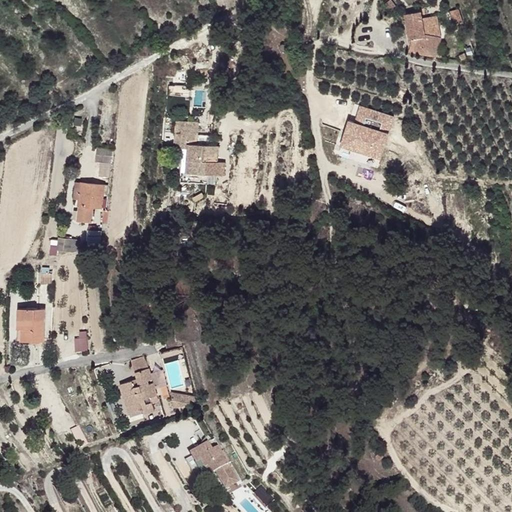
[(422,13),(405,15),(409,42),(412,42),(409,54),(436,59),(442,39),(426,35),(422,13)]
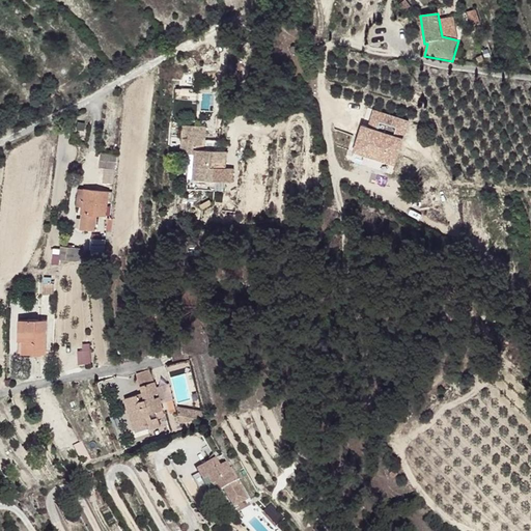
[(369,123),(362,121),(353,150),(396,163),(410,118),(373,108),(369,123)]
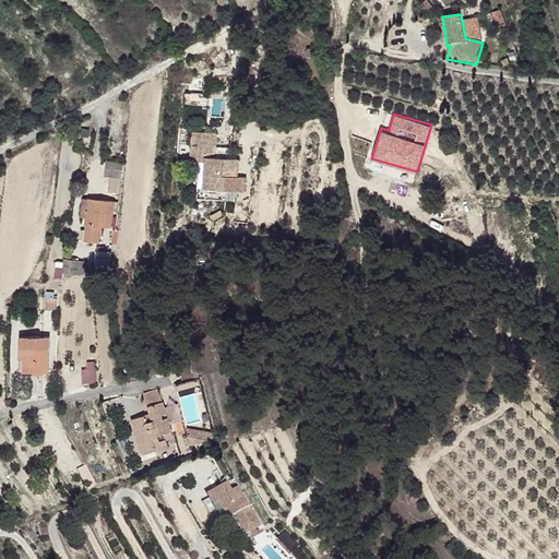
[(209,168),(206,190),(226,191),(229,162),(232,140),(206,138),(203,164),(209,165),(209,168)]
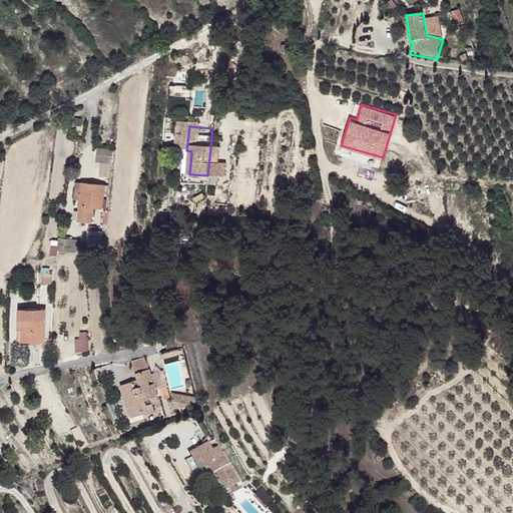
[(81,202),(78,224),(93,225),(95,211),(102,211),(105,196),(109,196),(110,189),(84,185),(81,202)]
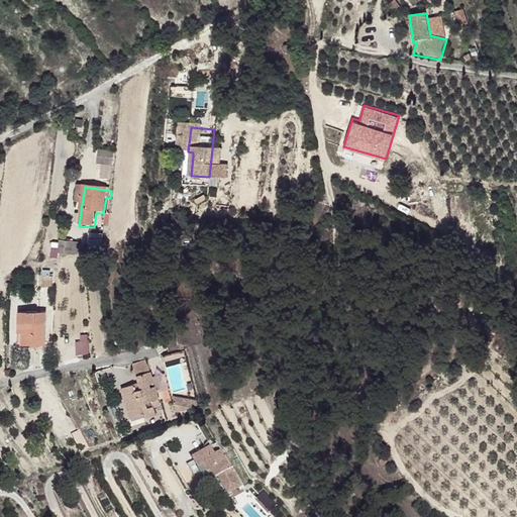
[(107,216),(104,235),(110,236),(113,218),(107,216)]
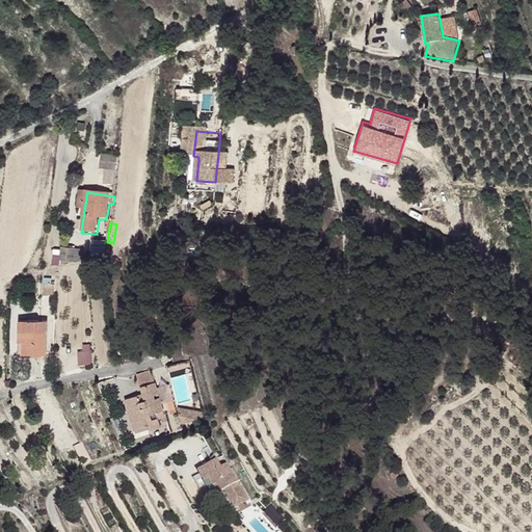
[(62,244),(60,258),(74,260),(75,246),(62,244)]
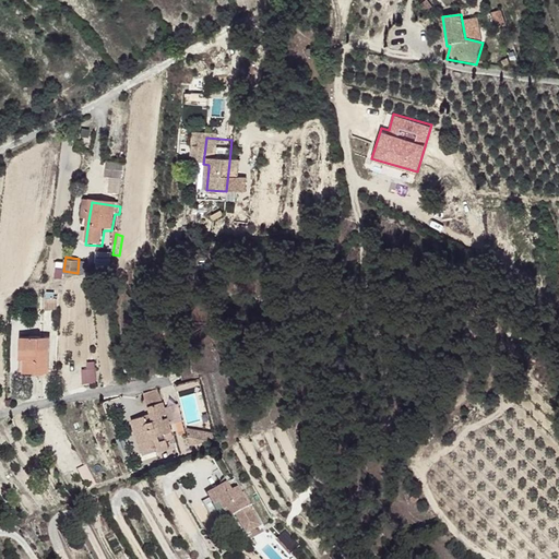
[(15,360),(14,373),(38,377),(40,354),(11,349),(10,360),(15,360)]
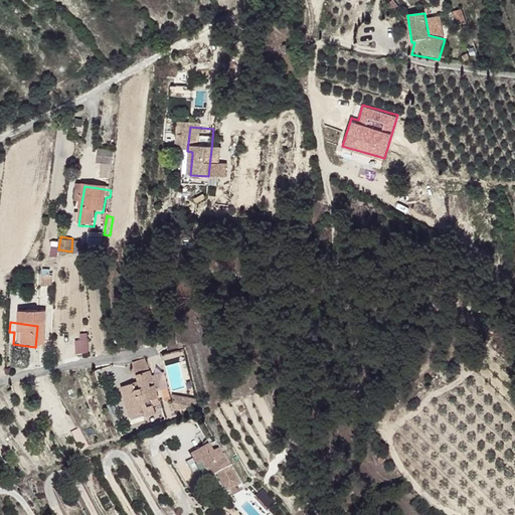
[(124,381),(112,386),(118,398),(121,397),(125,406),(134,402),(138,409),(139,412),(149,407),(147,401),(152,398),(144,381),(141,382),(139,379),(143,376),(134,356),(120,362),(125,372),(127,372),(130,378),(131,381),(125,383),(124,381)]
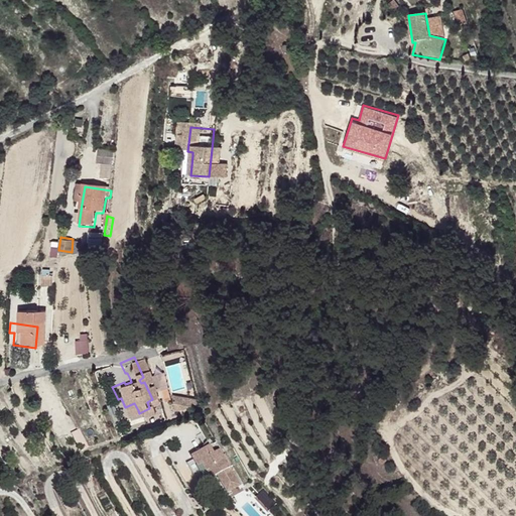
[(189,397),(172,394),(175,407),(191,403),(189,397)]
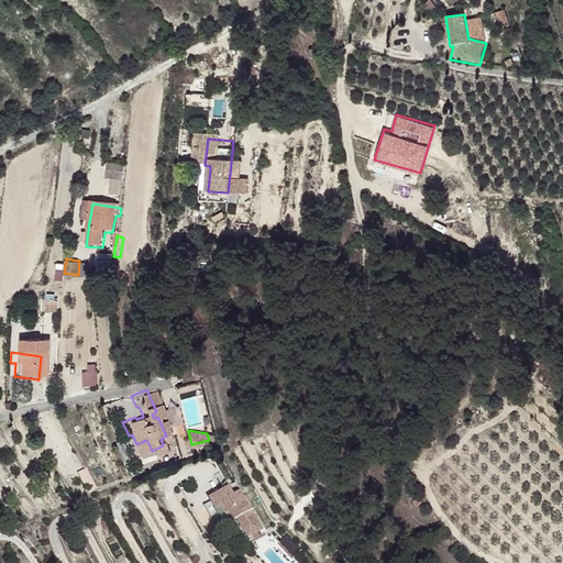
[(132,434),(129,435),(138,453),(151,448),(146,440),(136,444),(132,434)]
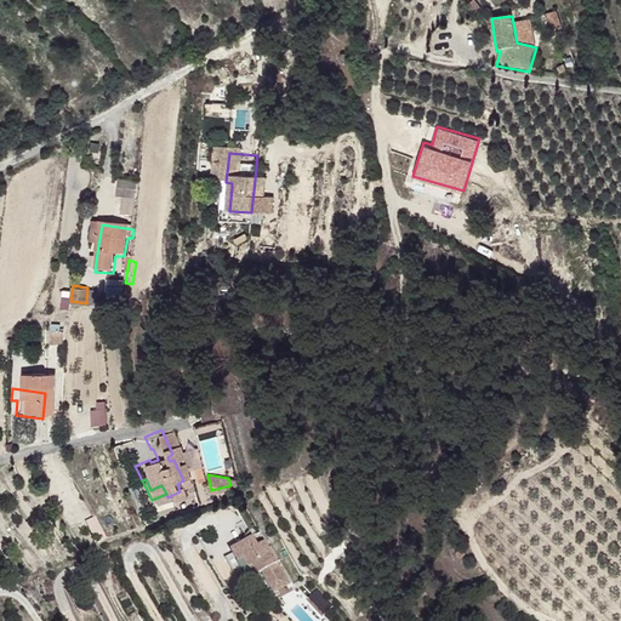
[(249,537),(229,550),(237,562),(241,559),(251,576),(273,564),(261,543),(255,546),(249,537)]
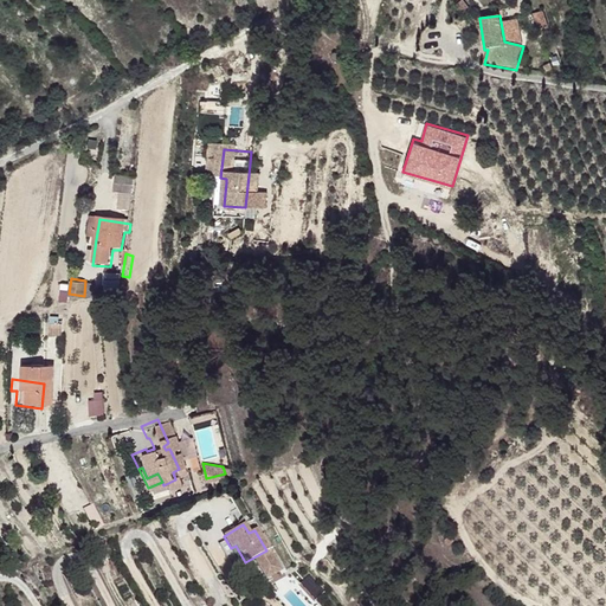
[(236,546),(231,548),(242,565),(245,562),(236,546)]
